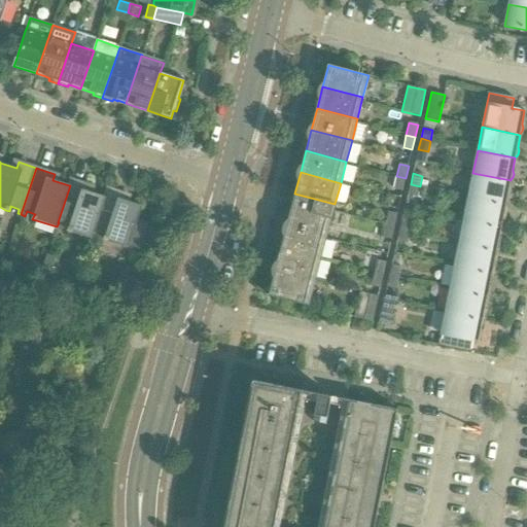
[(472,173),(468,196),(506,204),(506,203),(508,200),(510,197),(508,194),(511,180),(472,173)]
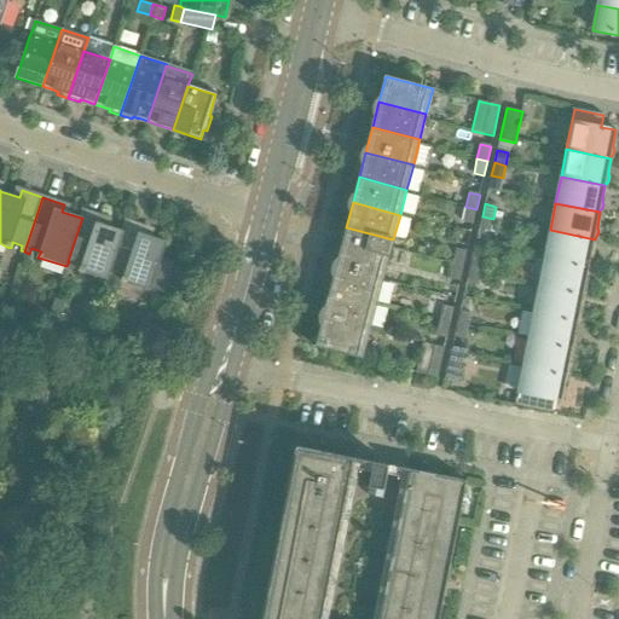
[(476,209),(466,207),(462,221),(473,224),(476,209)]
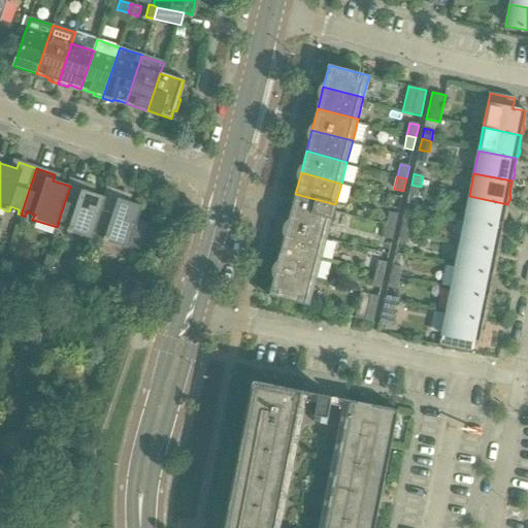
[(92,239),(93,236),(95,231),(94,231),(105,198),(104,197),(88,192),(90,186),(71,179),(69,186),(70,186),(58,223),(59,223),(57,227),(60,228),(62,224),(70,226),(69,228),(68,231),(71,232),(92,239)]
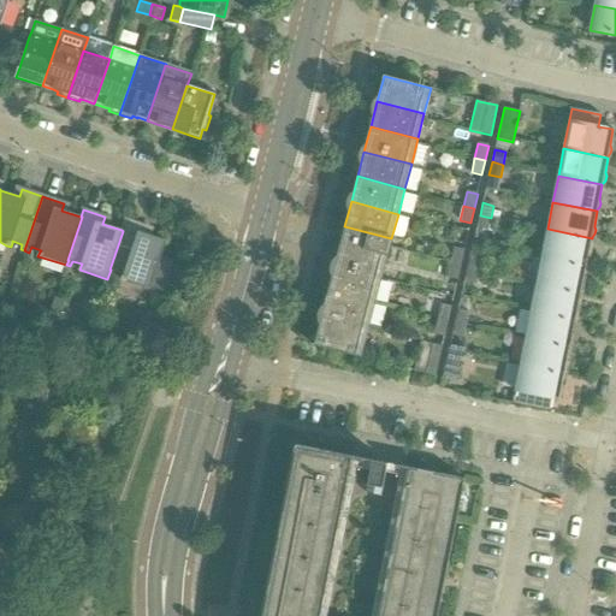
[(491,218),(480,215),(477,227),(489,230),(491,218)]
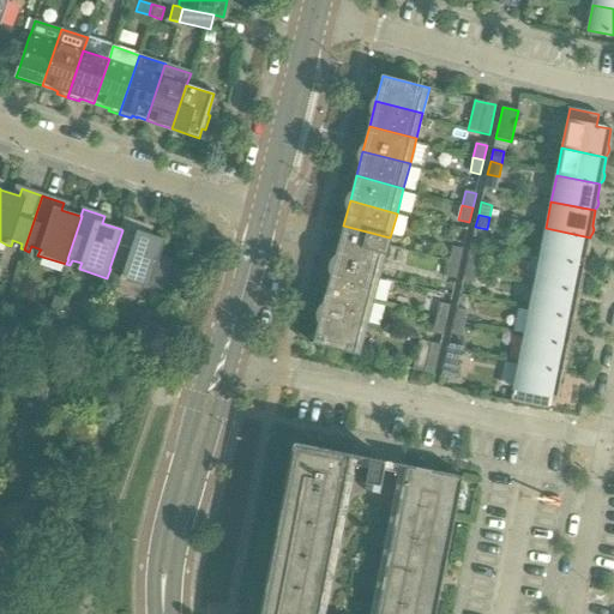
[(110,269),(108,275),(112,276),(114,270),(124,274),(122,275),(121,280),(125,281),(149,288),(150,286),(162,289),(170,262),(160,258),(166,240),(145,234),(146,227),(125,220),(121,229),(122,230),(109,269),(110,269)]
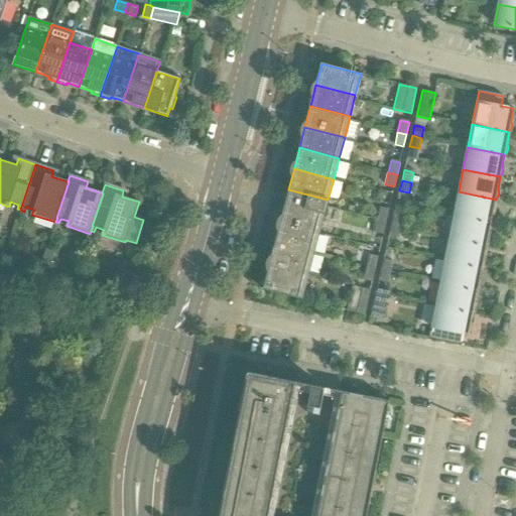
[(292,190),(289,204),(319,212),(324,199),(292,190)]
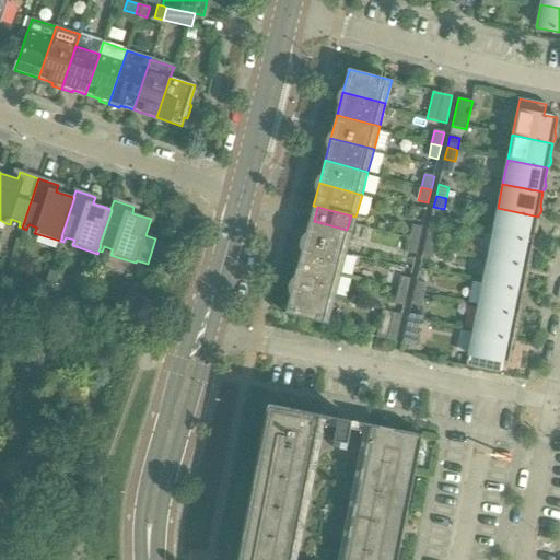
[(498,208),(492,233),(533,241),(533,240),(536,237),(536,233),(535,230),(538,217),(498,208)]
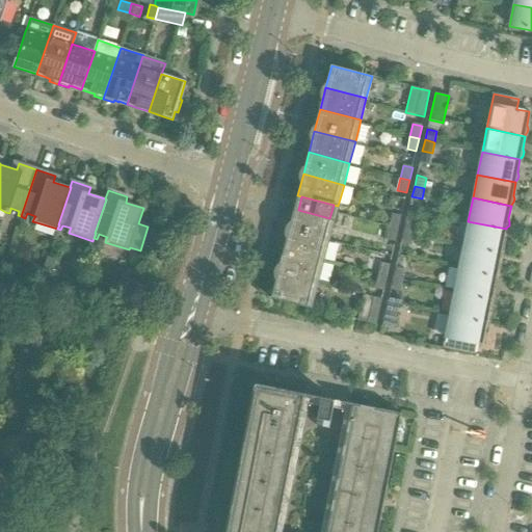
[(294,209),(288,232),(329,242),(335,220),(329,218),(298,210),(294,209)]
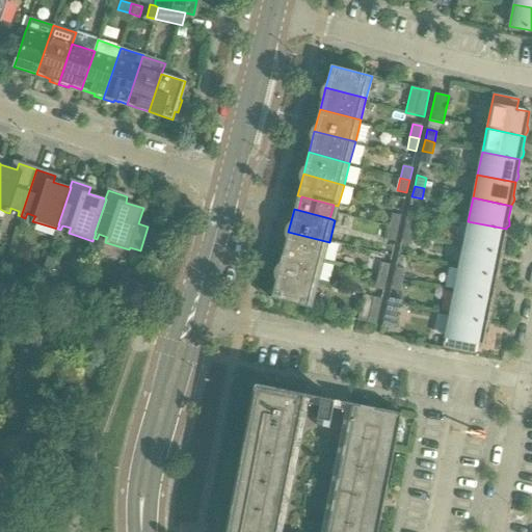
[(392,214),(389,227),(398,229),(401,216),(392,214)]
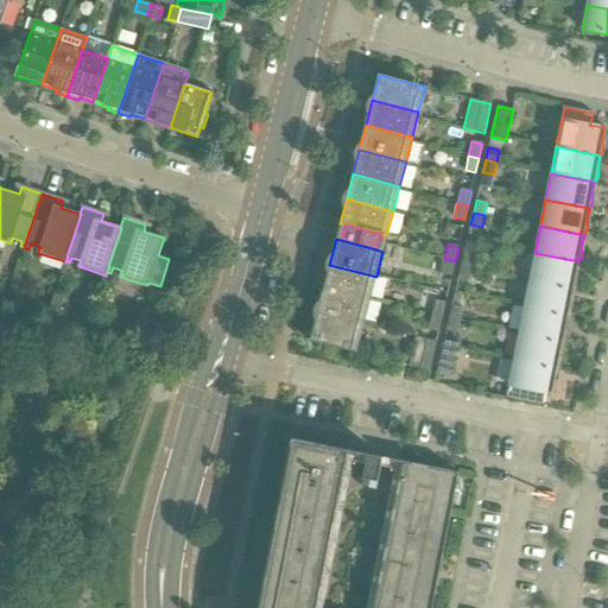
[(464,253),(461,265),(473,267),(475,255),(464,253)]
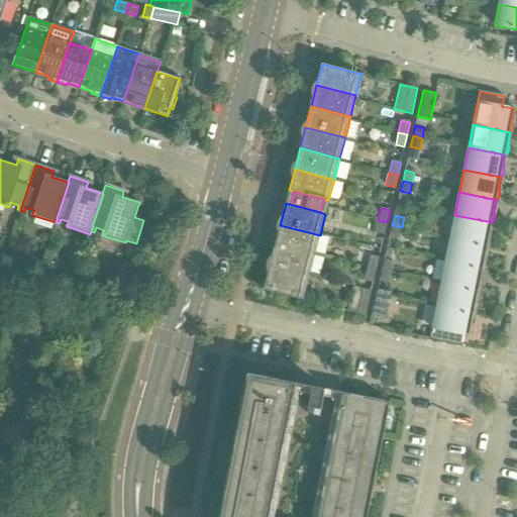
[(454,215),(450,237),(488,244),(490,241),(491,238),(490,234),(492,222),(454,215)]
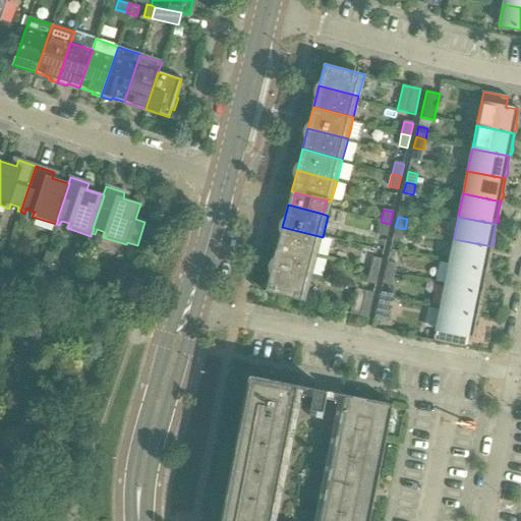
[(390,224),(381,222),(379,234),(387,236),(390,224)]
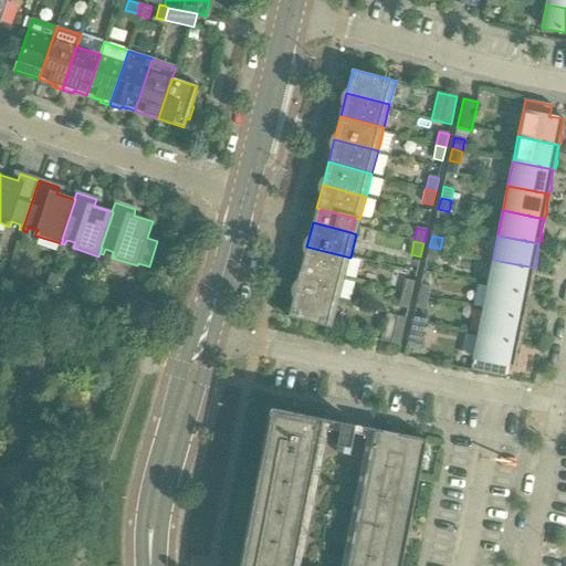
[(306,247),(301,270),(344,281),(350,258),(306,247)]
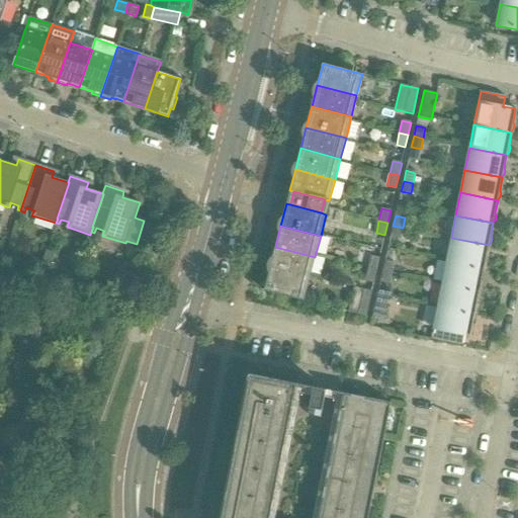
[(403,228),(393,226),(391,237),(400,239),(403,228)]
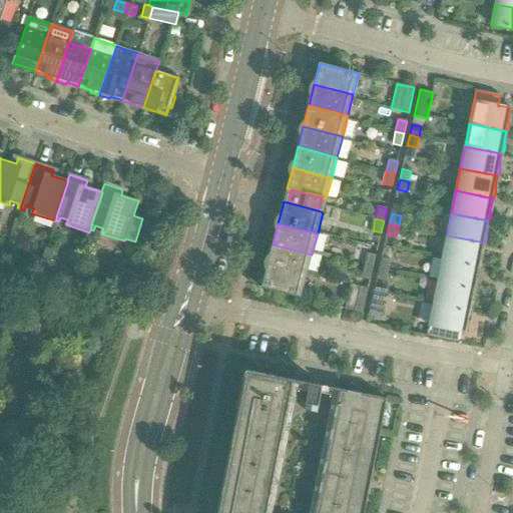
[(447,235),(442,259),(479,266),(479,265),(482,262),(482,259),(481,255),(484,242),(447,235)]
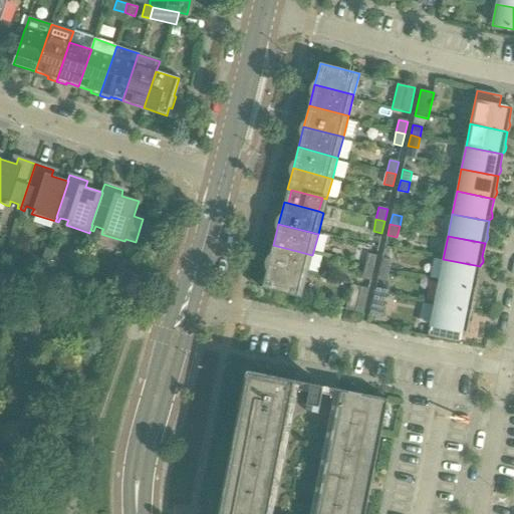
[(273,245),(267,267),(306,277),(312,255),(273,245)]
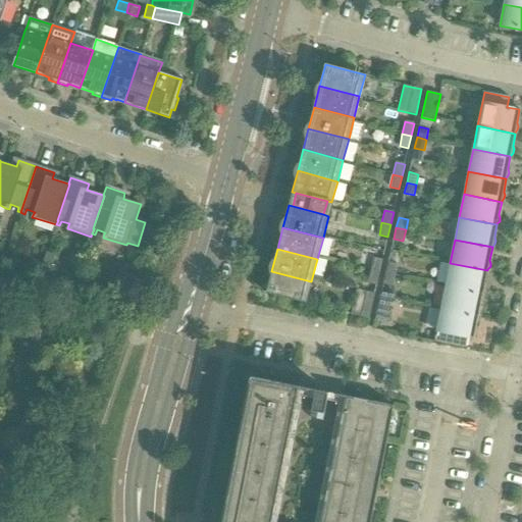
[(50,269),(54,256),(47,253),(42,267),(50,269)]
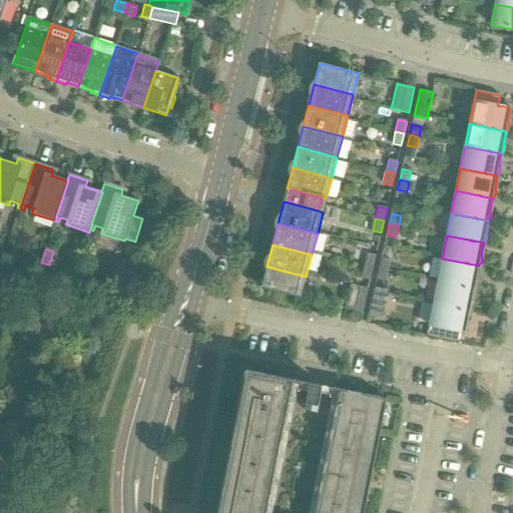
[(367,253),(364,266),(373,268),(376,255),(367,253)]
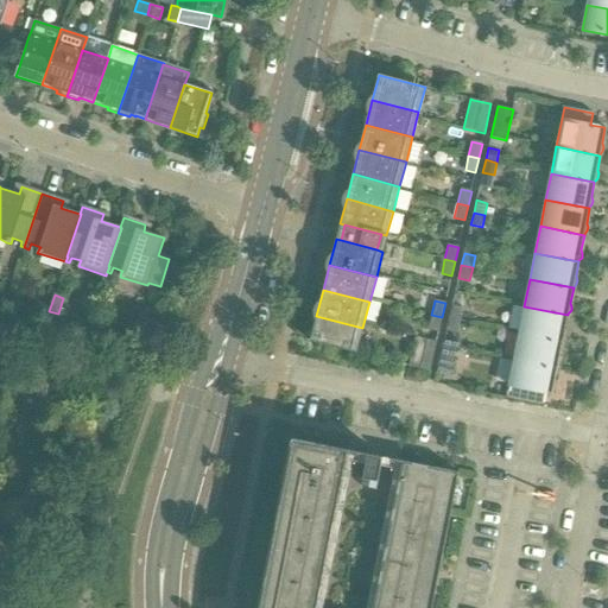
[(453,305),(449,318),(461,321),(463,308),(453,305)]
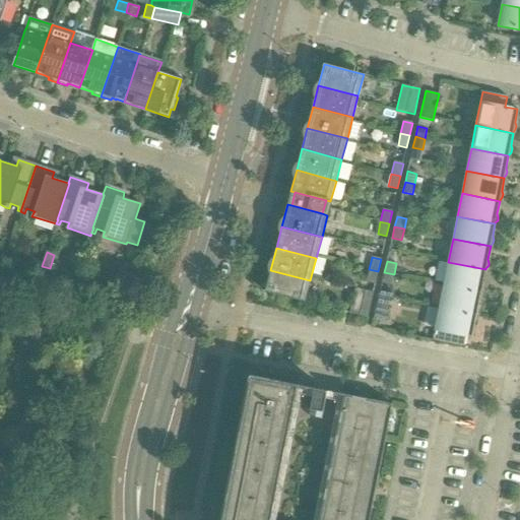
[(448,262),(444,284),(481,291),(481,290),(483,288),(484,284),(483,281),(485,269),(448,262)]
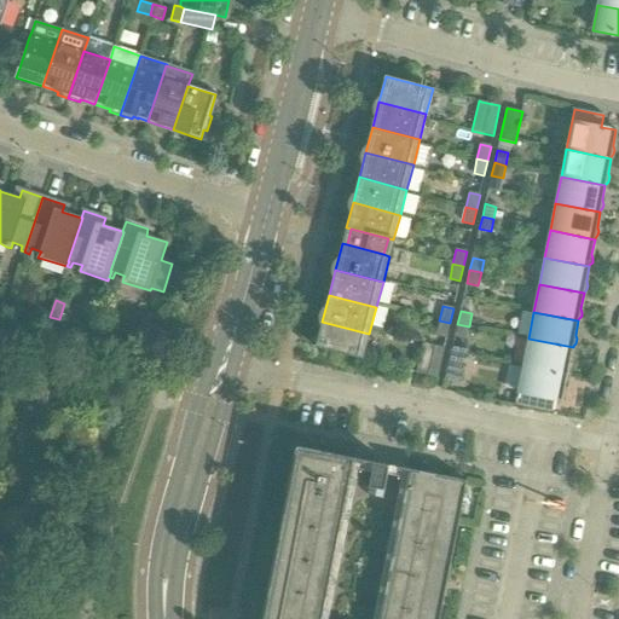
[(450,323),(439,320),(437,335),(446,337),(450,323)]
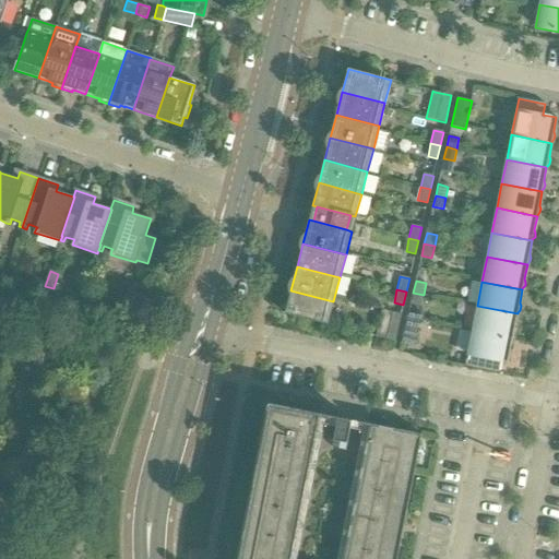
[(333,301),(290,290),(285,313),(328,324),(333,301)]
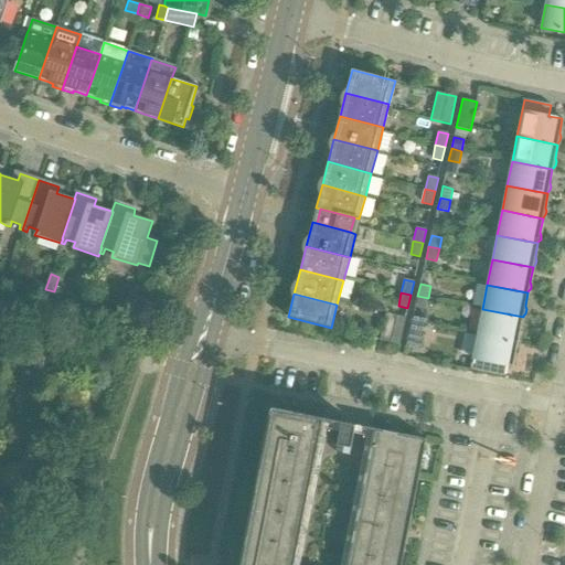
[(428,298),(417,296),(415,307),(425,309),(428,298)]
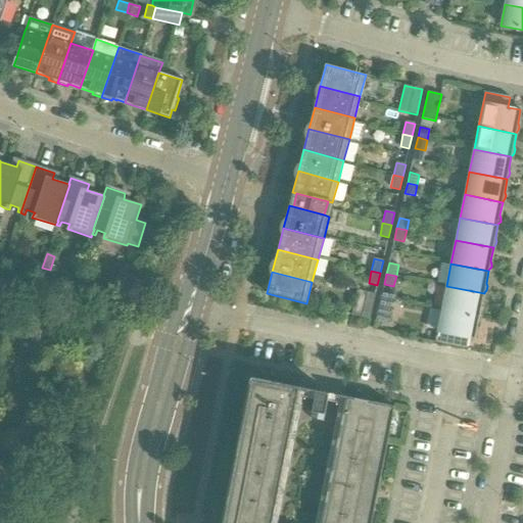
[(446,286),(441,308),(479,316),(482,313),(482,310),(481,305),(484,293),(446,286)]
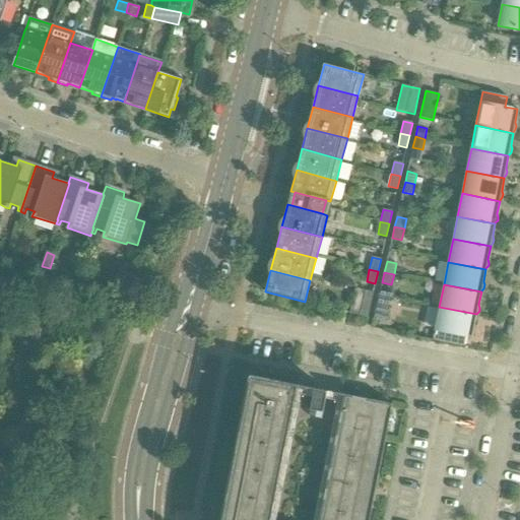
[(355,288),(349,313),(368,317),(373,293),(355,288)]
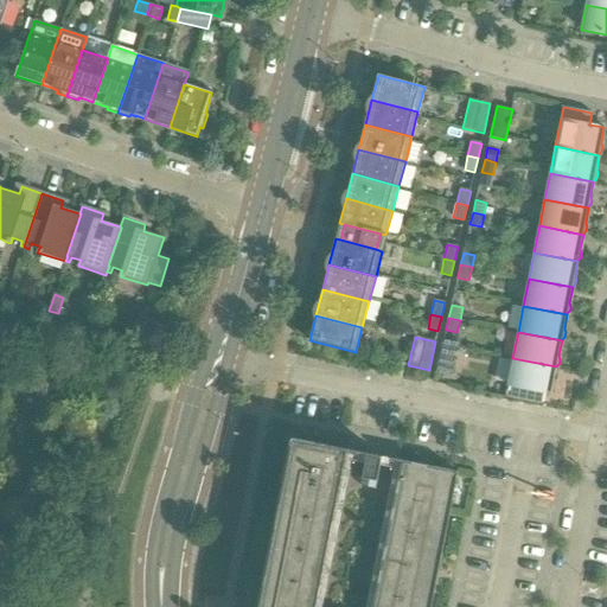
[(436,371),(451,375),(458,344),(443,340),(436,371)]
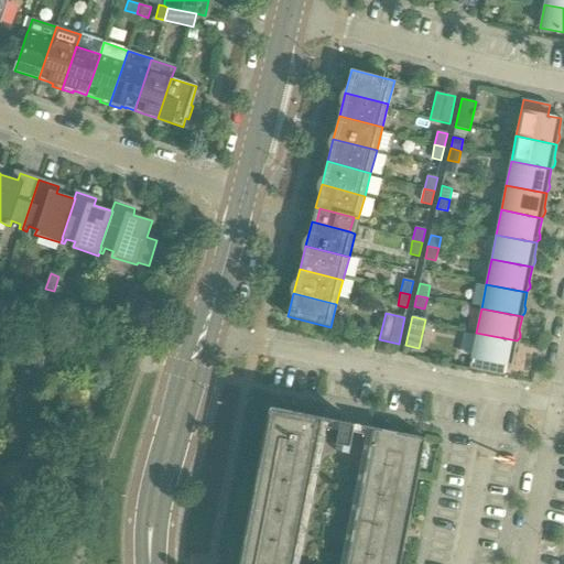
[(517,340),(476,333),(469,369),(505,376),(506,375),(503,375),(506,365),(512,366),(512,365),(514,361),(516,358),(514,355),(517,340)]
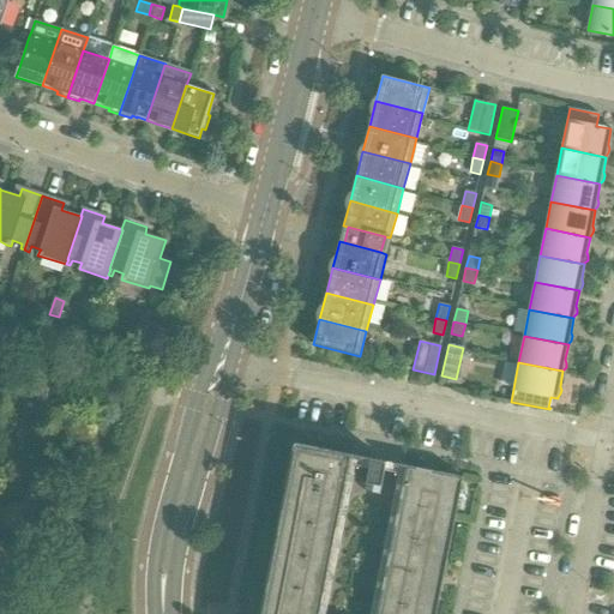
[(29,397),(43,403),(50,384),(35,379),(29,397)]
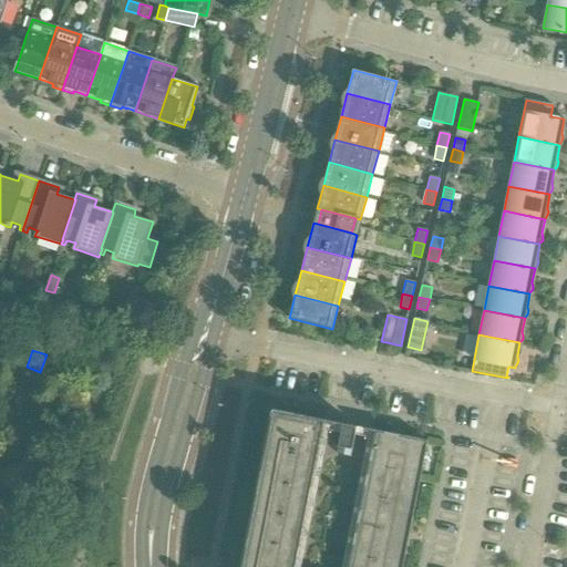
[(295,566),(325,420),(323,420),(271,410),(240,566),(295,566)]
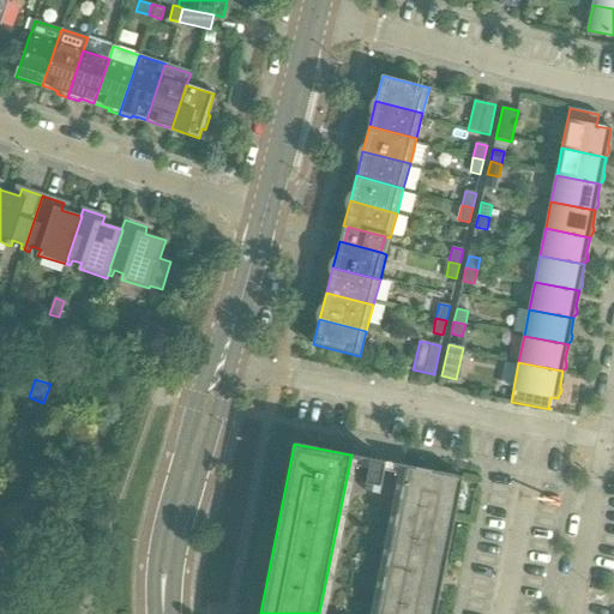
[(386,462),(371,459),(367,483),(366,492),(379,494),(380,486),(381,486),(386,462)]
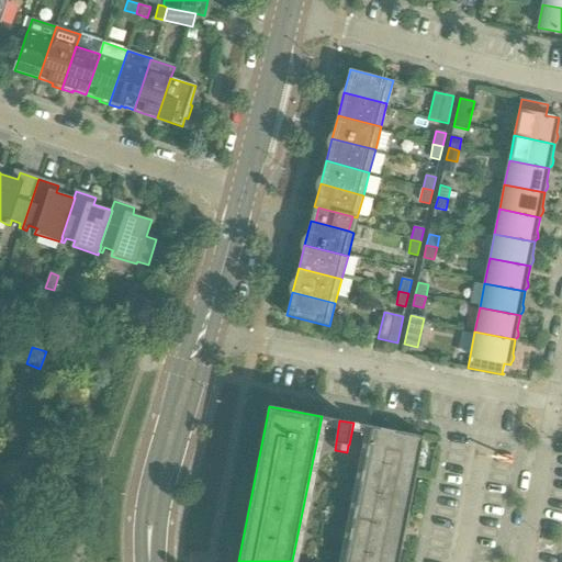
[(372,427),(372,428),(345,561),(398,561),(424,437),(372,427)]
